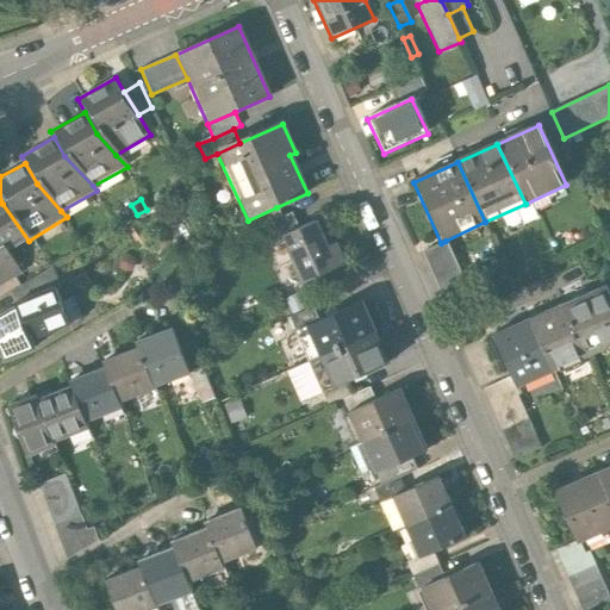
[(29,241),(2,204),(0,204),(0,286),(22,274),(8,253),(29,241)]
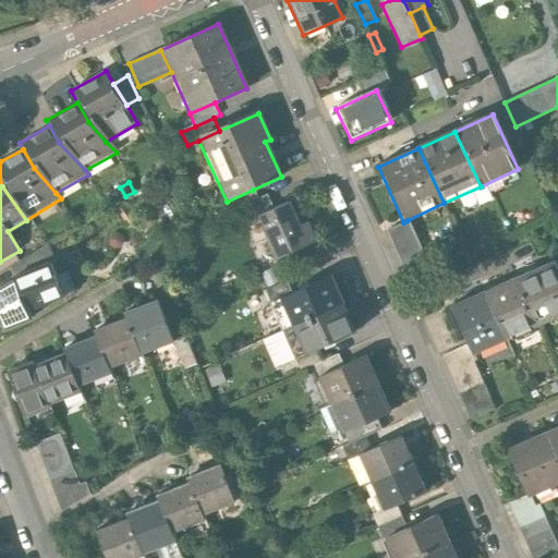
[(257,201),(253,190),(227,202),(231,211),(242,207),(257,201)]
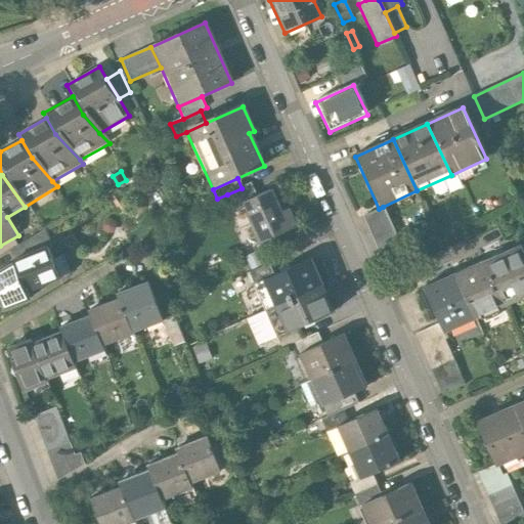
[(232,208),(238,205),(257,197),(252,184),(242,188),(227,194),(232,208)]
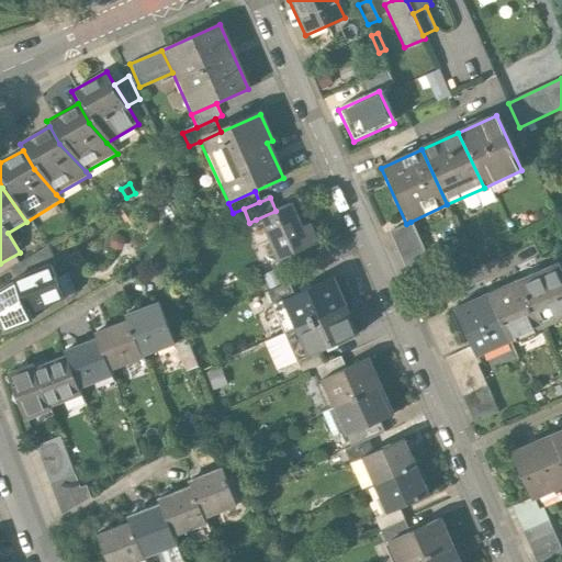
[(161,209),(171,225),(180,220),(170,204),(161,209)]
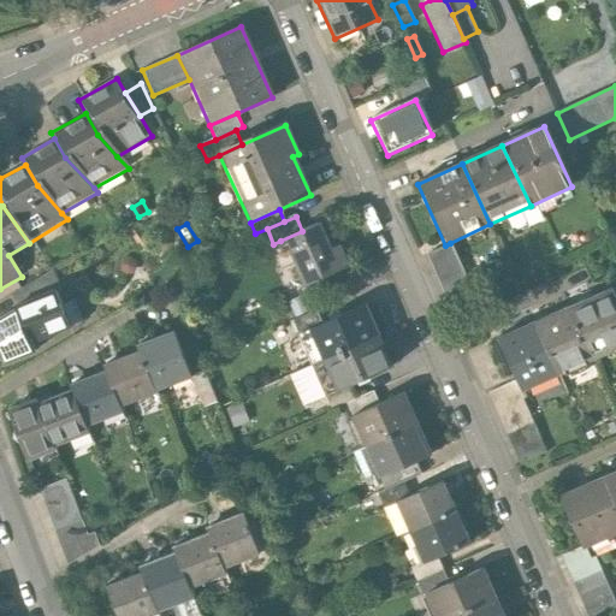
[(329,249),(318,225),(302,231),(280,241),(301,289),(348,268),(338,246),(329,249)]
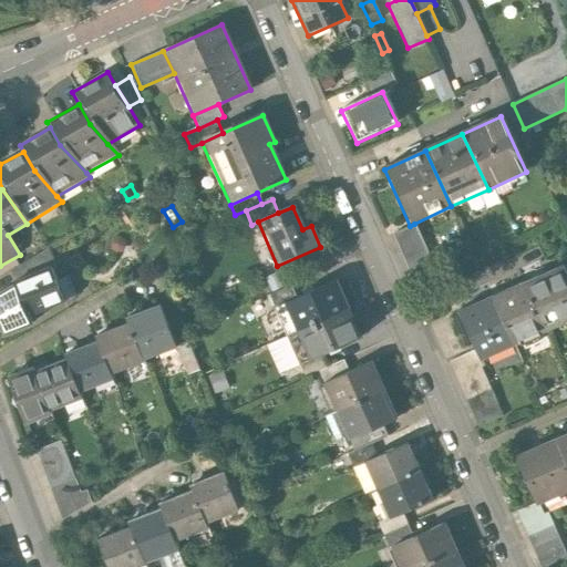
[(412,282),(435,271),(414,224),(410,226),(390,235),(412,282)]
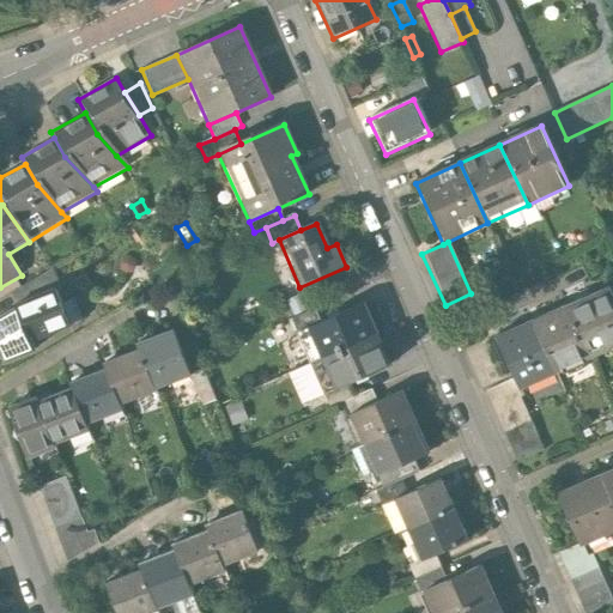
[(127,258),(123,258),(120,259),(119,261),(117,266),(119,268),(120,271),(122,273),(125,274),(128,273),(131,272),(133,269),(134,267),(134,265),(134,262),(132,260),(129,258),(127,258)]
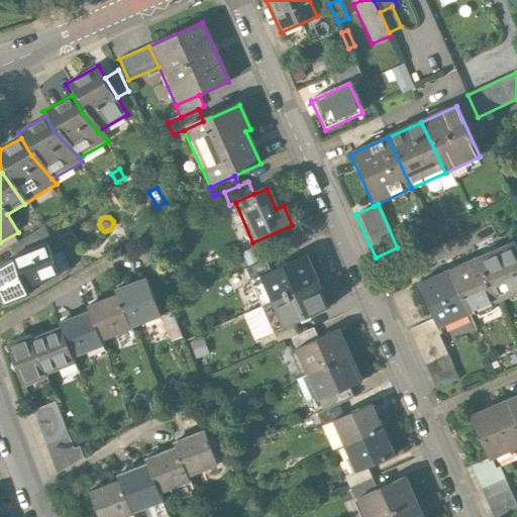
[(10,261),(47,246),(53,243),(44,227),(5,249),(10,261)]
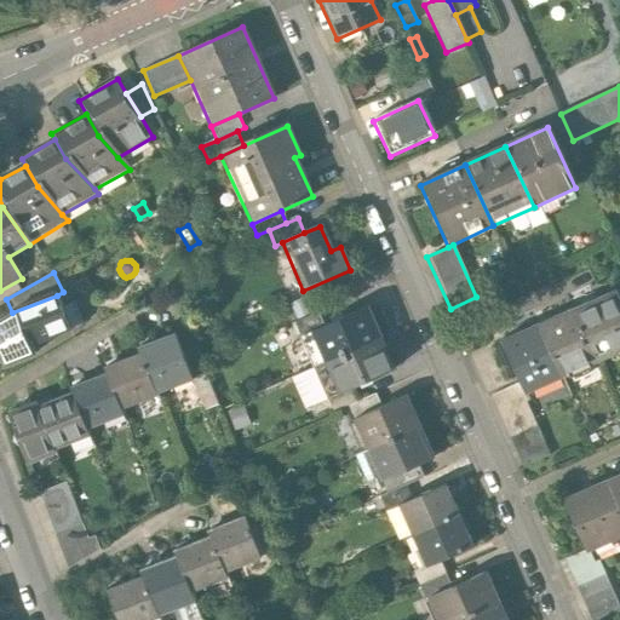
[(570,310),(597,366),(619,355),(619,293),(618,288),(570,310)]
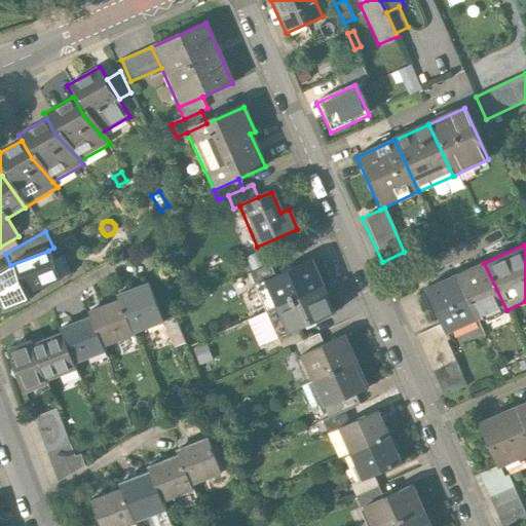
[(52,260),(48,251),(10,265),(0,271),(0,310),(1,313),(27,304),(24,296),(61,282),(52,260)]
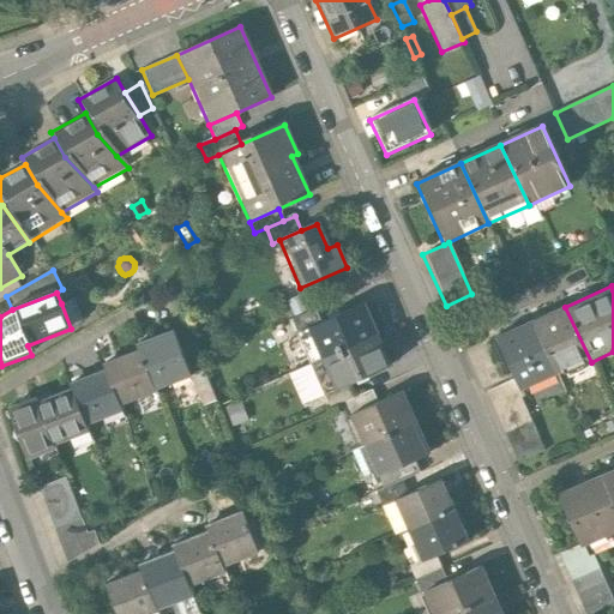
[(61,304),(71,329),(83,324),(72,299),(61,304)]
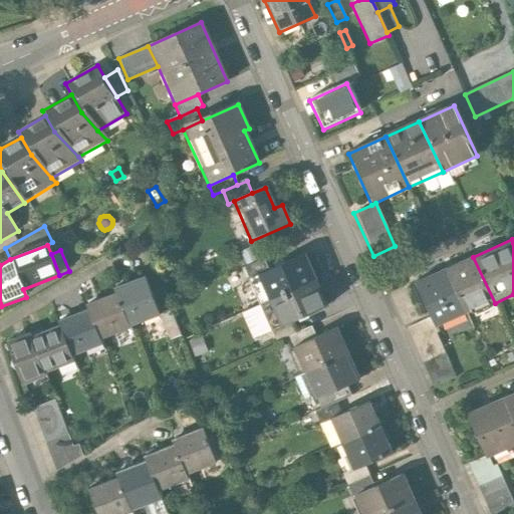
[(270,272),(249,281),(260,307),(316,281),(304,257),(270,272)]
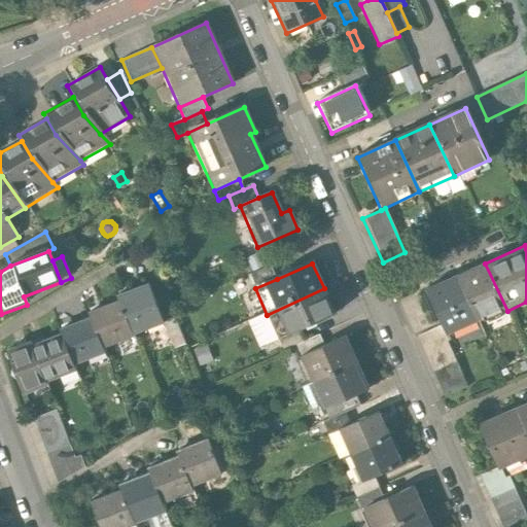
[(454,278),(477,325),(507,311),(485,264),(454,278)]
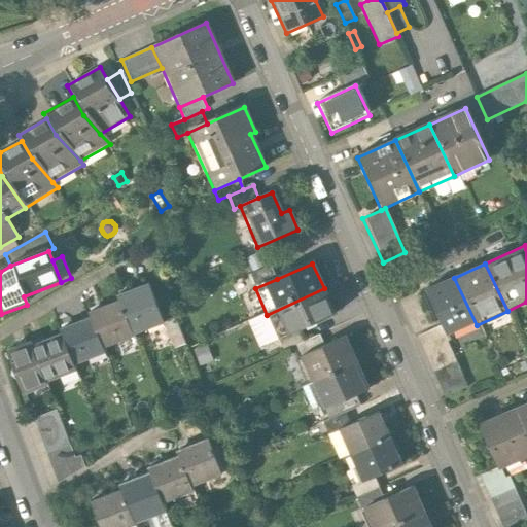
[(255,288),(277,279),(271,266),(249,276),(255,288)]
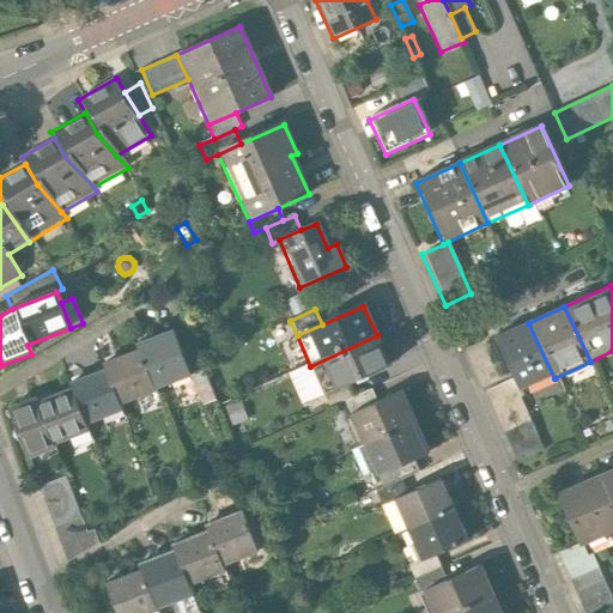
[(528,323),(492,340),(510,380),(517,395),(554,378),(528,323)]
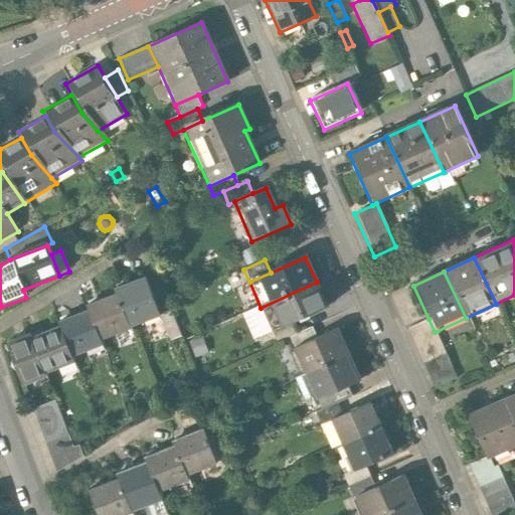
[(145,279),(113,292),(114,296),(127,329),(160,317),(145,279)]
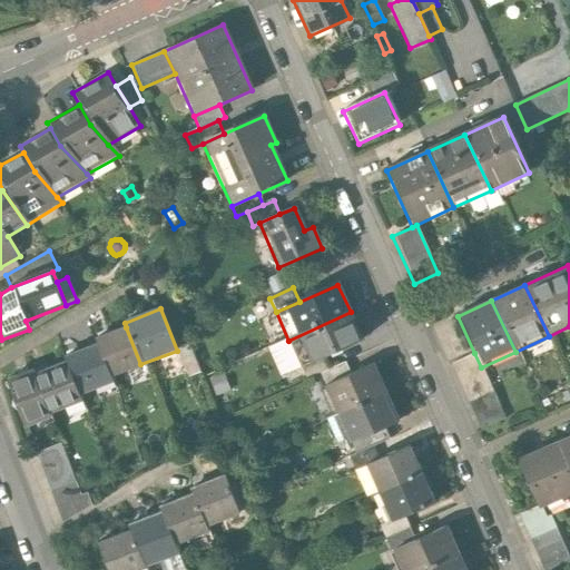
[(351,312),(288,341),(301,367),(323,357),(363,340),(351,312)]
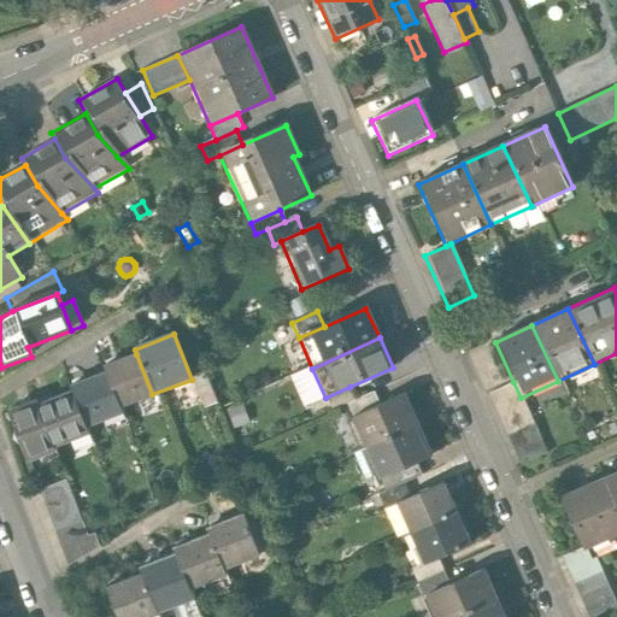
[(153,399),(152,394),(136,354),(101,369),(104,374),(118,412),(153,399)]
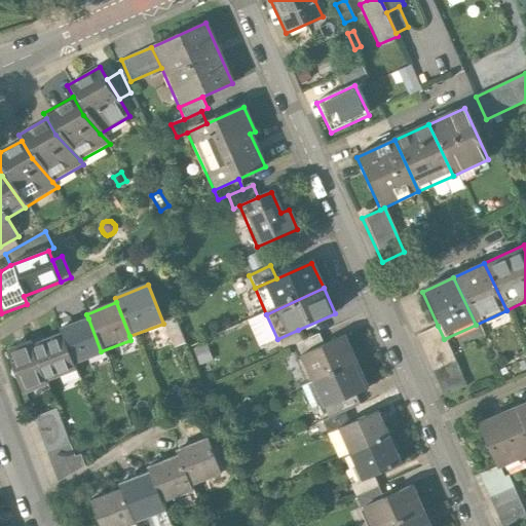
[(101,351),(88,318),(58,331),(59,335),(72,368),(103,355),(101,351)]
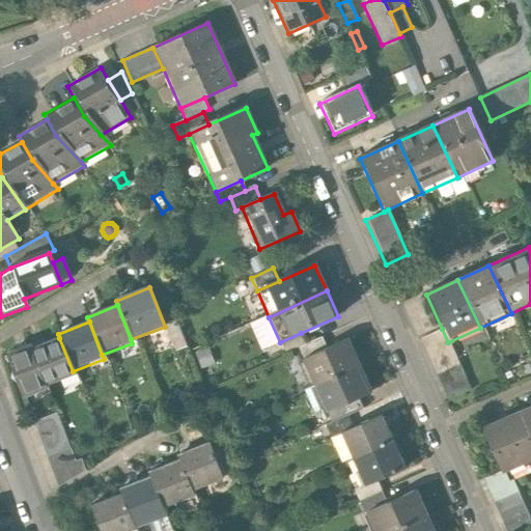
[(176,322),(165,327),(174,352),(186,346),(176,322)]
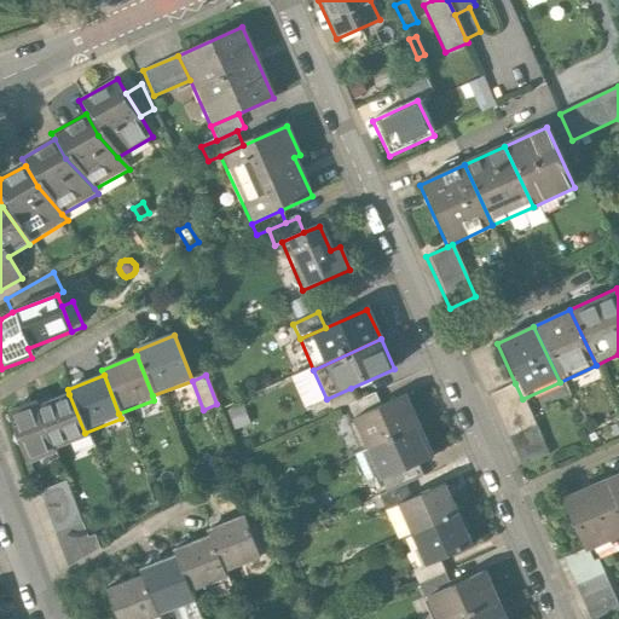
[(522,399),(515,383),(490,395),(522,468),(524,472),(528,473),(532,472),(537,467),(550,460),(522,399)]
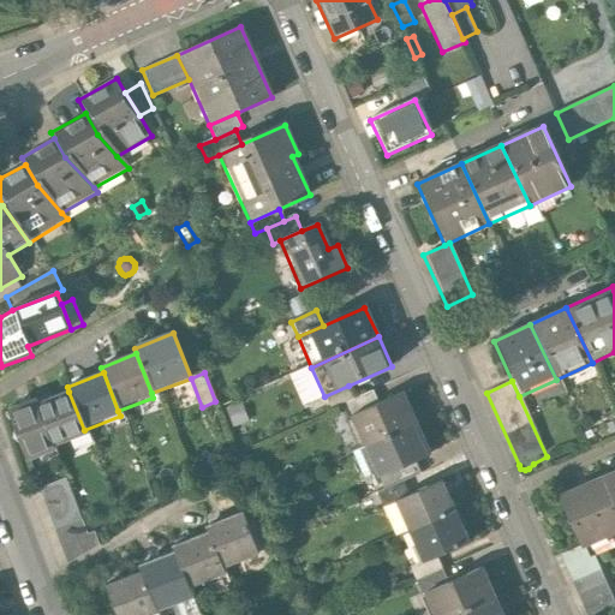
[(348,386),(324,396),(330,410),(344,404),(354,399),(348,386)]
